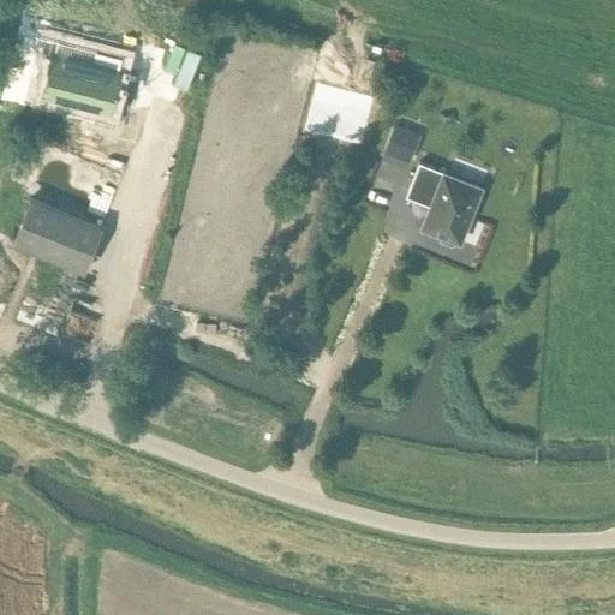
[(49,54),(40,90),(69,97),(70,94),(79,96),(108,103),(120,55),(91,49),(88,64),(78,61),(49,54)]
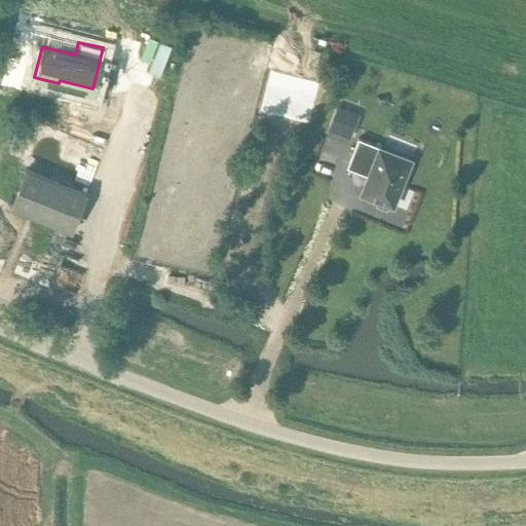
[(270,70),(260,112),(307,124),(318,81),(270,70)]
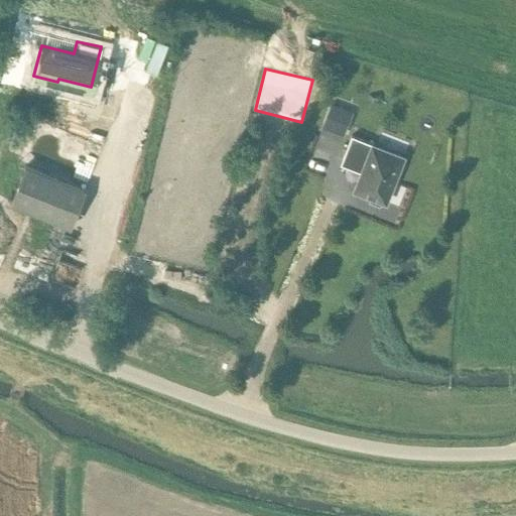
[(331,104),(321,127),(338,134),(347,110),(331,104)]
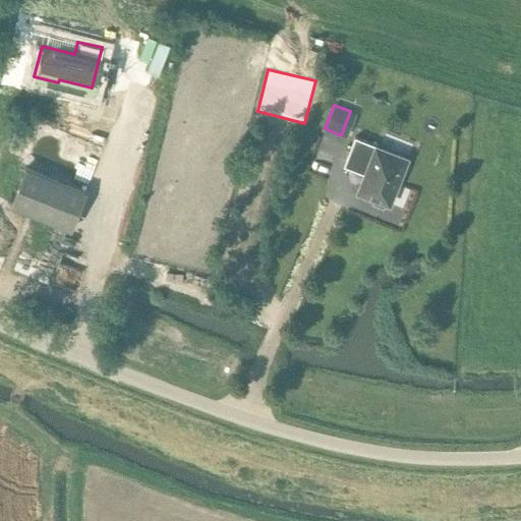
[(13,197),(10,205),(71,230),(88,190),(104,151),(34,122),(32,127),(17,164),(24,167),(13,197)]
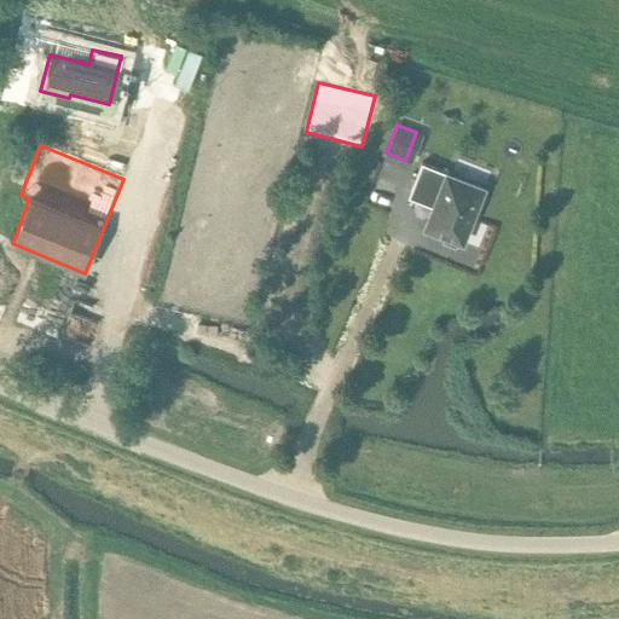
[(444,172),(421,163),(411,189),(437,198),(426,227),(443,233),(444,241),(455,246),(460,241),(462,242),(485,186),(445,171),(444,172)]
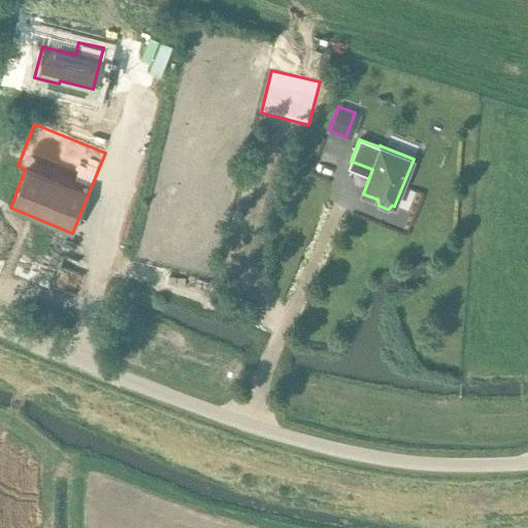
[(48,290),(57,269),(22,255),(13,275),(48,290)]
